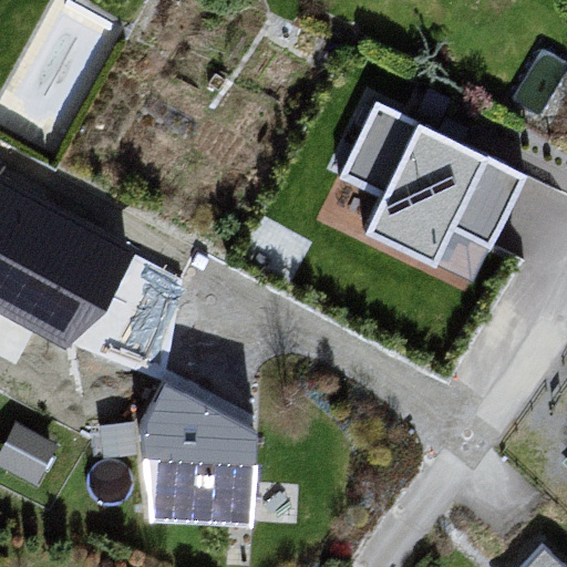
[(526,173),(377,102),(340,176),(382,196),(367,226),(475,278),(526,173)]
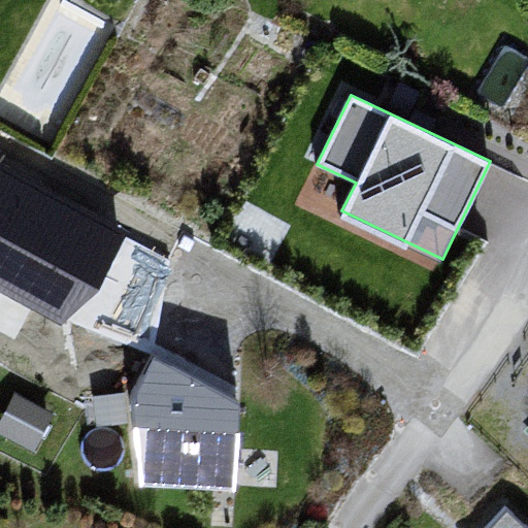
[(131,232),(0,161),(0,292),(61,325),(99,290),(131,232)]
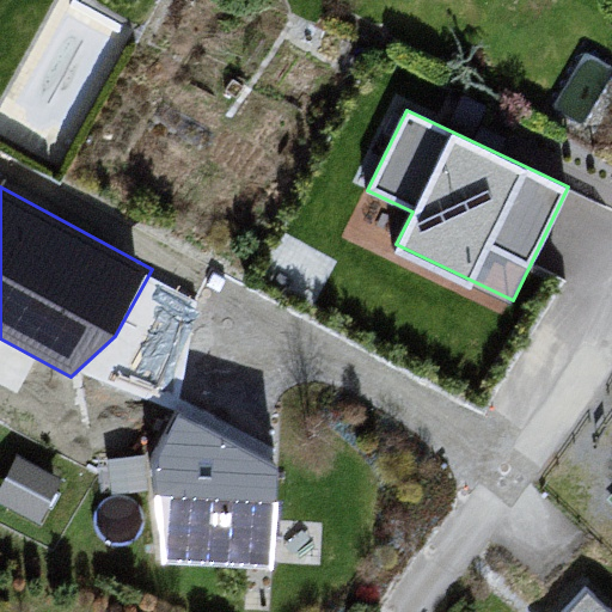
[(279,465),(178,410),(153,477),(163,563),(276,571),(279,465)]
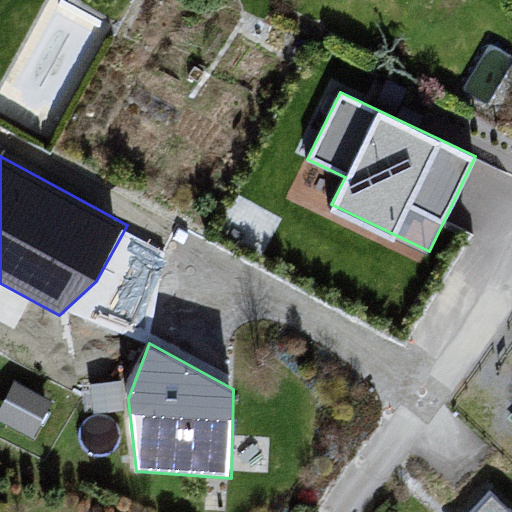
[(52,400),(15,381),(0,409),(0,418),(34,436),(52,400)]
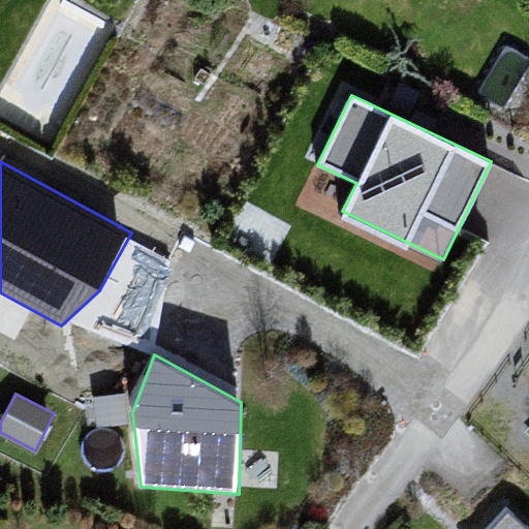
[(527,528),(509,512),(493,528),(527,528)]
